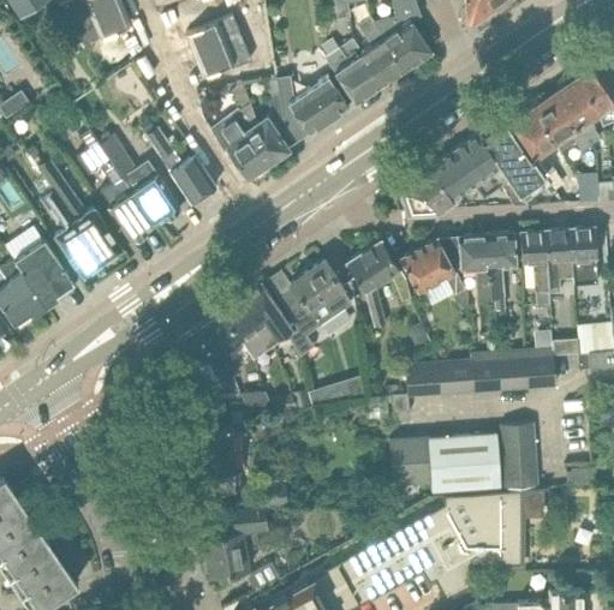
[(47,0),(5,0),(21,23),(49,4),(47,0)]
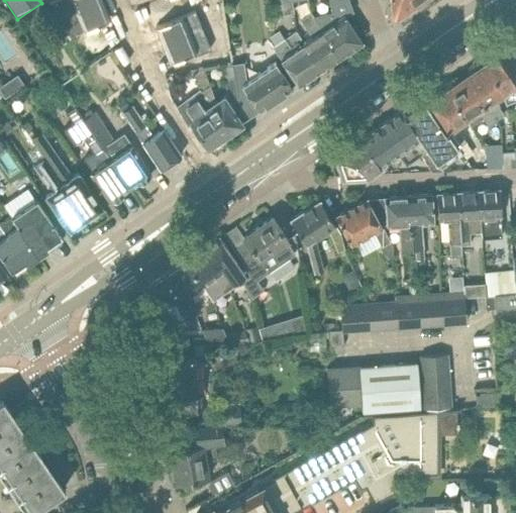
[(101,0),(62,0),(49,5),(71,37),(110,21),(101,0)]
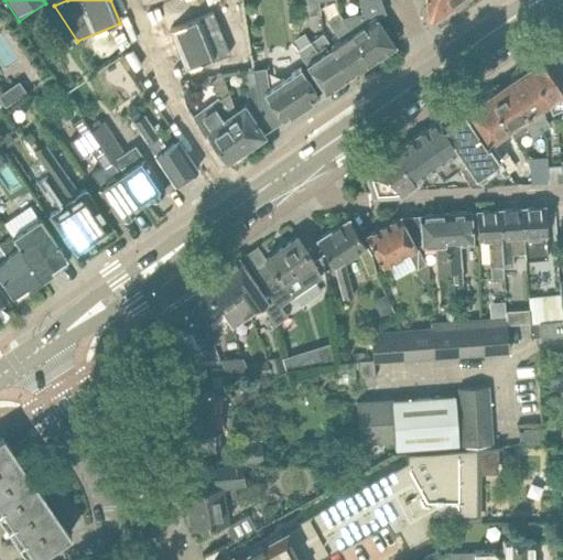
[(321,17),(316,0),(306,0),(310,19),(321,17)]
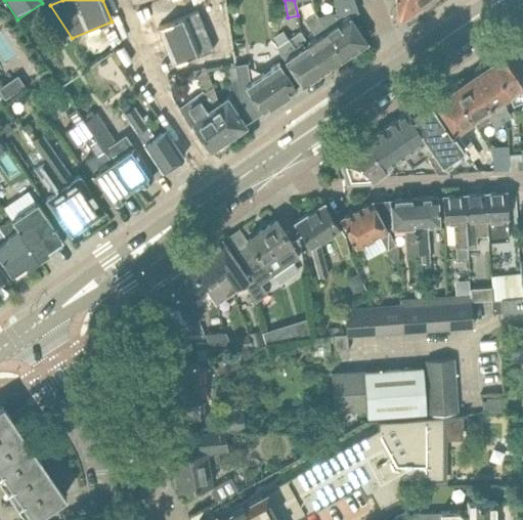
[(294,0),(298,15),(299,15),(297,4),(312,1),(312,0),(294,0)]
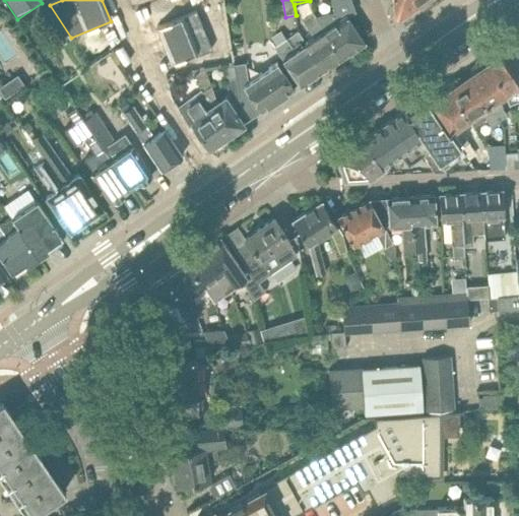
[(350,0),(331,0),(335,15),(316,19),(325,33),(325,34),(342,61),(365,46),(348,20),(357,15),(350,0)]
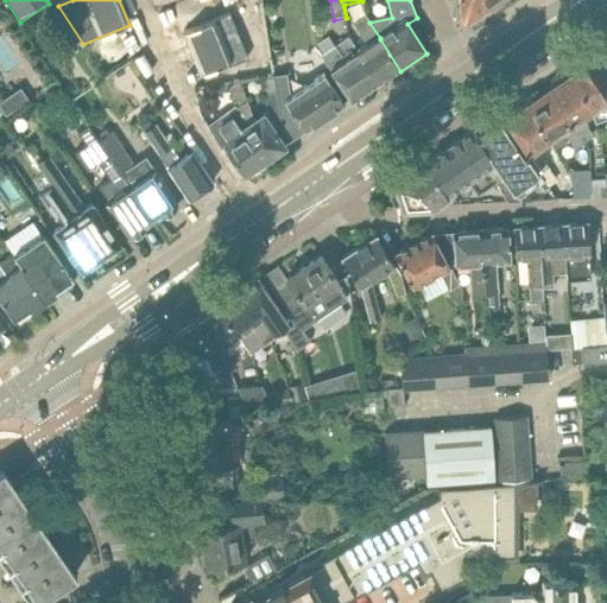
[(457,0),(460,16),(466,23),(497,1),(495,0),(457,0)]
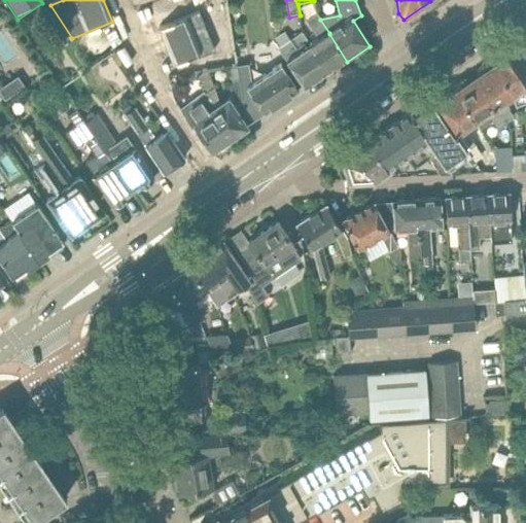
[(200,13),(160,30),(174,65),(178,64),(180,67),(215,53),(200,13)]
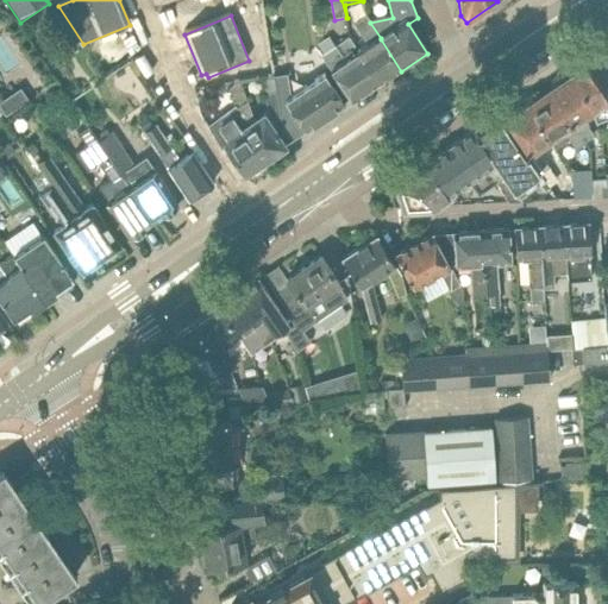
[(358,54),(356,50),(355,50),(357,55),(378,86),(401,71),(381,39),(381,38),(370,23),(367,18),(355,27),(369,46),(358,54)]
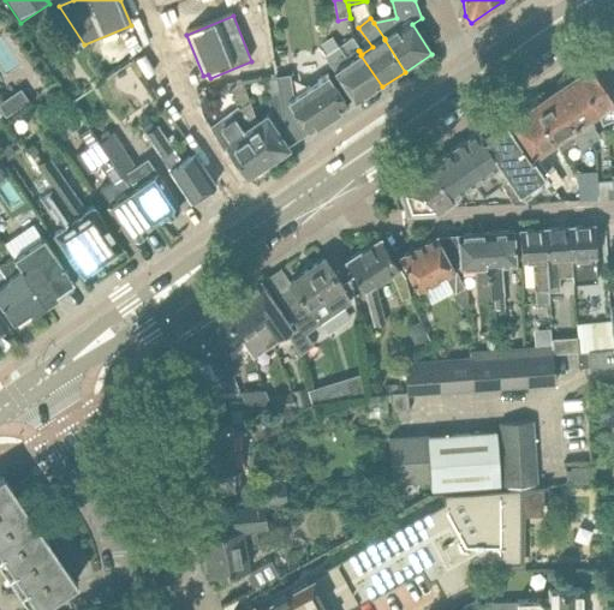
[(358,51),(359,51),(352,40),(325,58),(332,69),(356,105),(379,89),(358,58),(361,55),(358,51)]
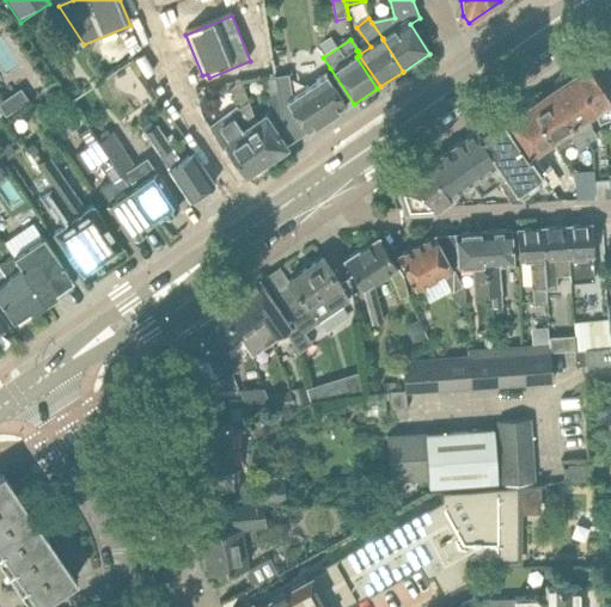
[(600,126),(609,122),(610,122),(610,80),(598,62),(575,78),(598,111),(596,112),(598,118),(600,126)]
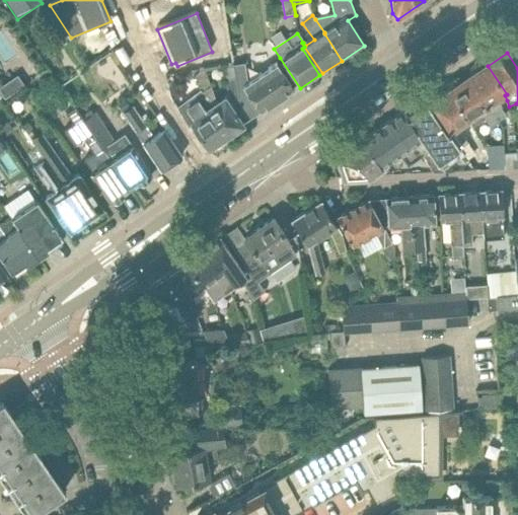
[(224,59),(214,60),(215,68),(225,67),(224,59)]
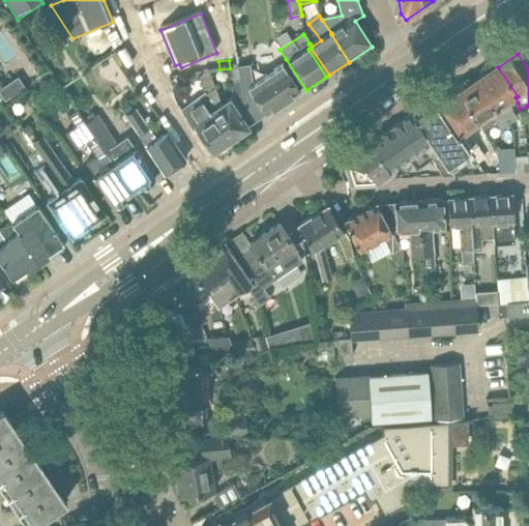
[(251,67),(239,69),(239,70),(243,93),(245,114),(254,125),(256,124),(284,106),(301,94),(289,77),(283,66),(265,79),(256,85),(253,87),(252,80),(251,67)]
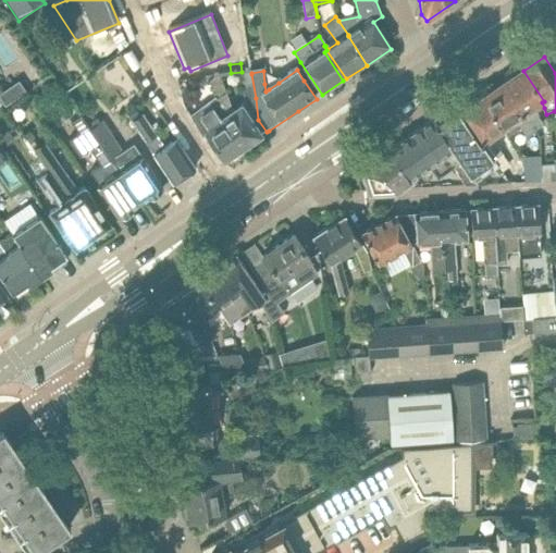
[(523,71),(503,85),(535,133),(543,127),(538,119),(539,118),(535,113),(544,108),(542,102),(544,101),(523,71)]
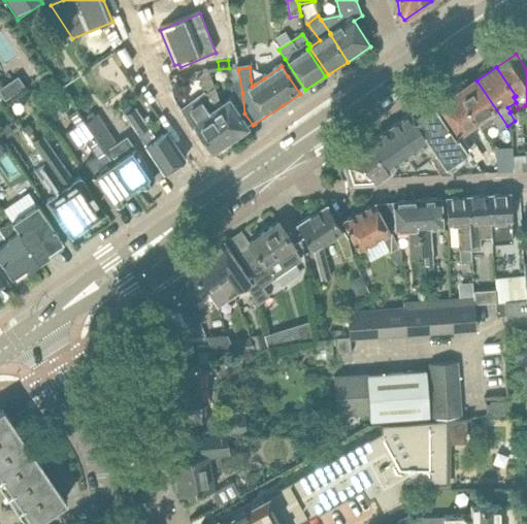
[(209,74),(221,107),(211,112),(231,140),(248,129),(246,129),(253,125),(244,113),(242,93),(238,70),(228,71),(230,83),(232,99),(231,100),(229,98),(221,104),(209,74)]
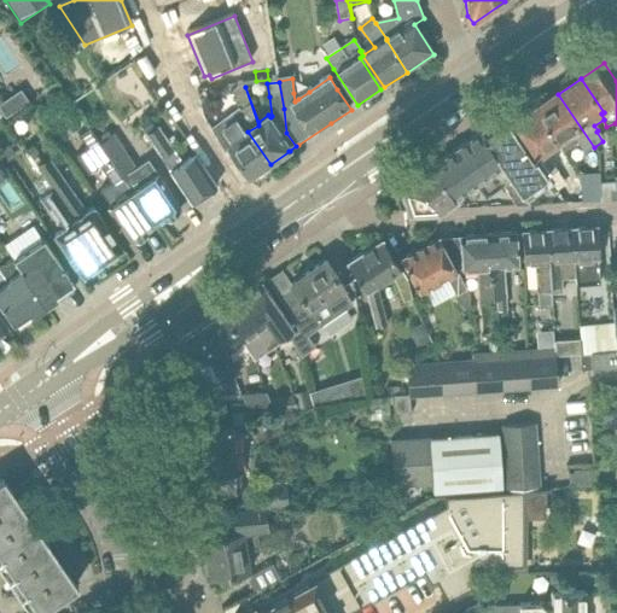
[(91,83),(74,93),(85,109),(100,99),(91,83)]
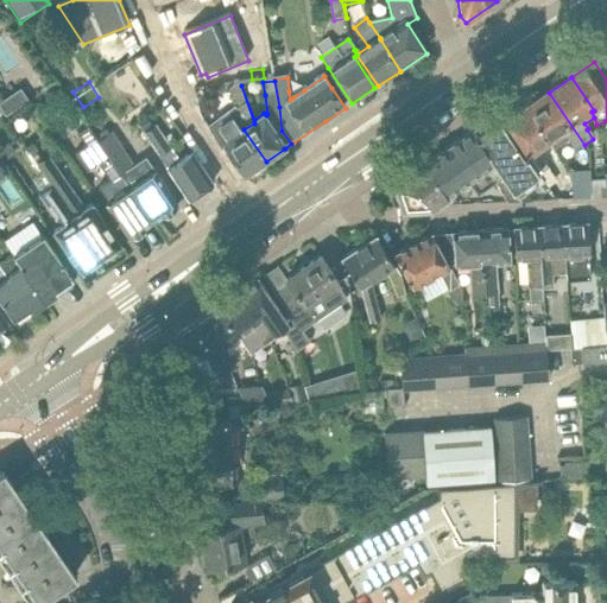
[(245,175),(245,176),(266,162),(244,129),(254,124),(241,86),(234,87),(226,95),(236,110),(209,129),(221,147),(225,144),(227,147),(223,150),(229,160),(233,158),(238,164),(234,166),(241,177),(245,175)]
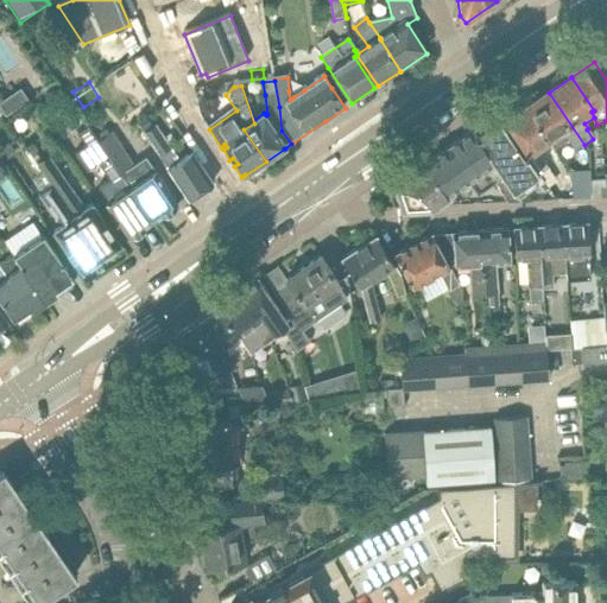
[(21,91),(0,105),(0,109),(6,118),(13,114),(29,103),(21,91)]
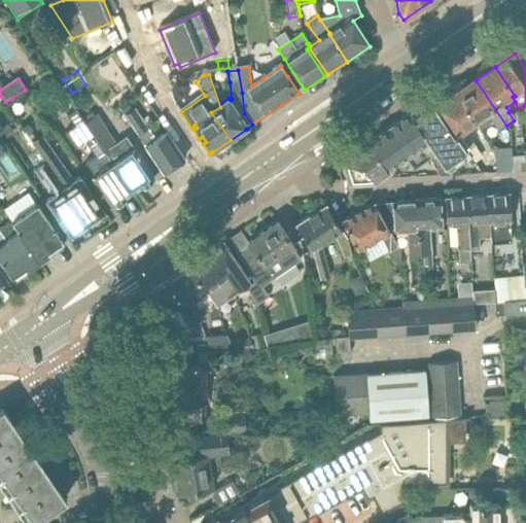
[(483,130),(492,124),(498,131),(506,126),(476,80),(456,94),(483,130)]
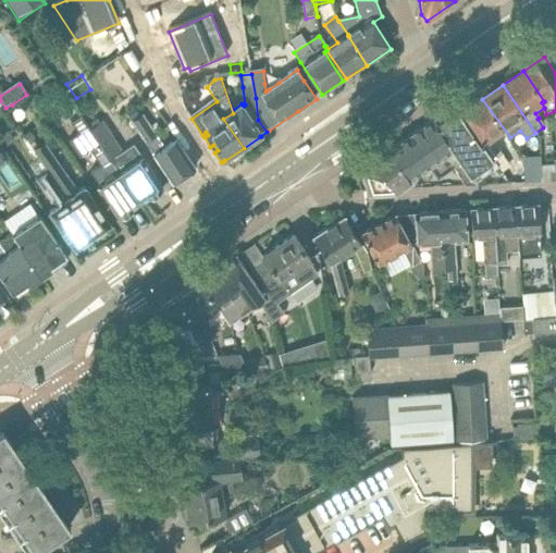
[(482,99),(461,113),(493,161),(498,170),(499,169),(495,160),(502,156),(496,147),(497,146),(494,142),(505,134),(509,138),(510,137),(482,99)]
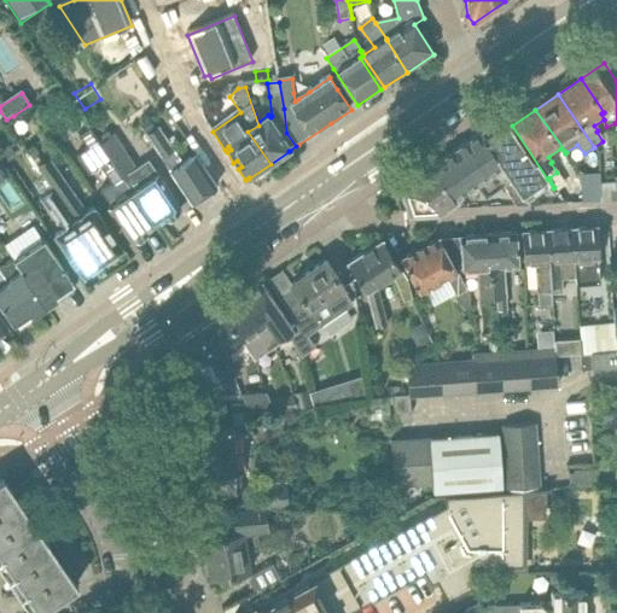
[(507,118),(482,135),(529,204),(553,187),(547,179),(512,126),(507,118)]
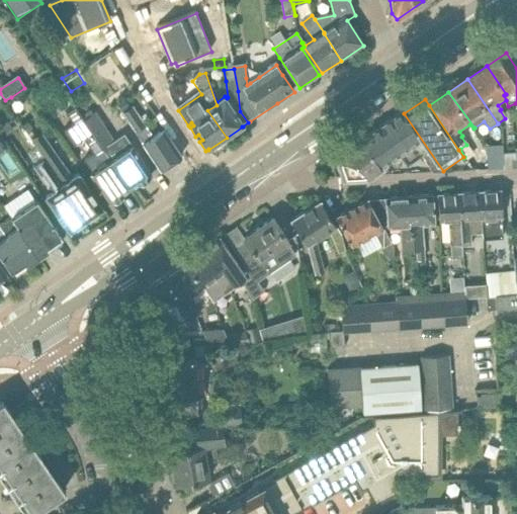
[(74,126),(64,133),(74,148),(84,142),(94,156),(84,162),(93,174),(90,176),(99,188),(110,205),(112,203),(113,205),(124,198),(123,196),(132,191),(84,122),(83,120),(76,109),(67,116),(74,126)]
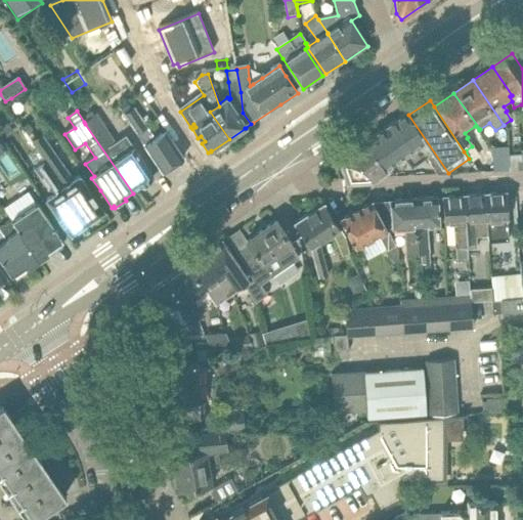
[(167,132),(156,139),(135,111),(124,118),(163,175),(184,160),(167,132)]
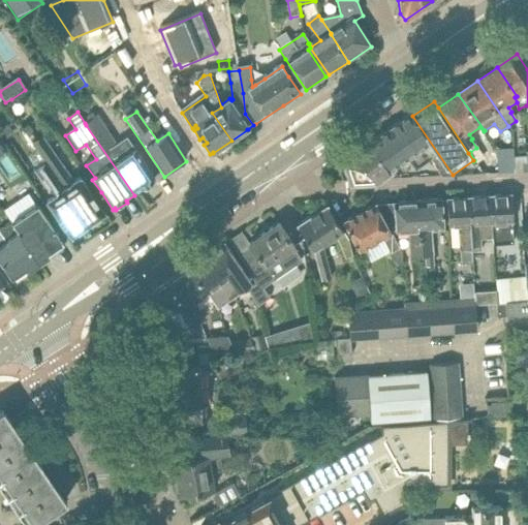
[(412,116),(391,130),(418,171),(431,161),(442,179),(455,178),(412,116)]
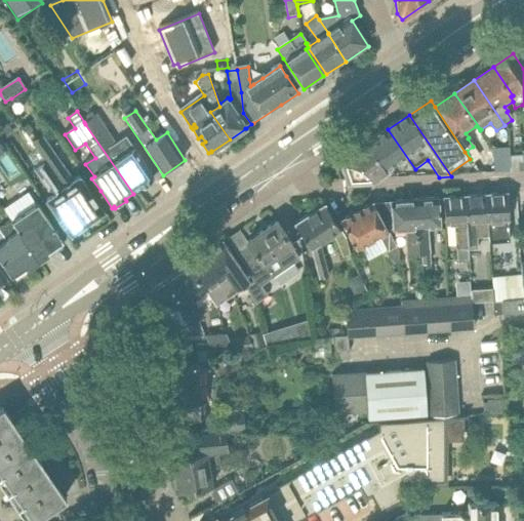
[(86,123),(85,124),(133,194),(142,188),(143,190),(153,183),(152,181),(154,179),(143,162),(133,150),(125,138),(122,141),(115,146),(94,117),(86,123)]
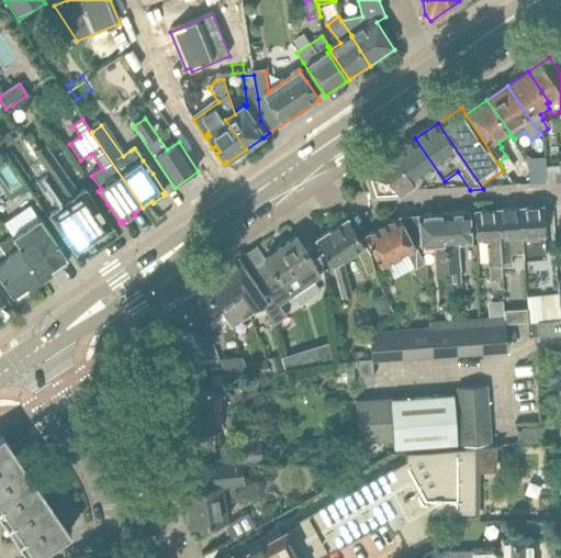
[(0,147),(3,153),(15,144),(8,133),(0,137),(0,147)]
